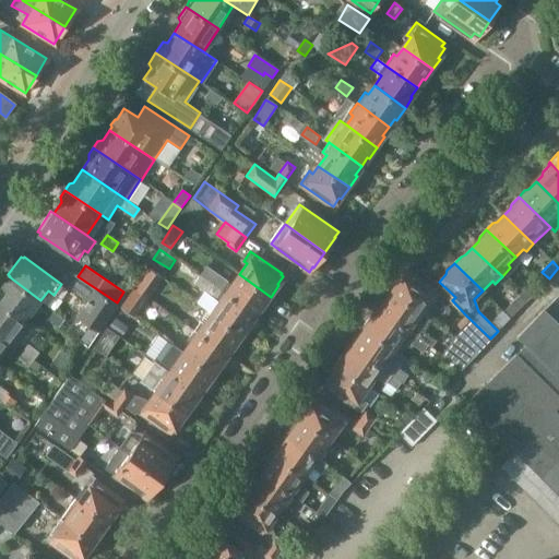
[(205,265),(199,275),(256,316),(261,307),(263,308),(271,297),(239,274),(232,285),(205,265)]
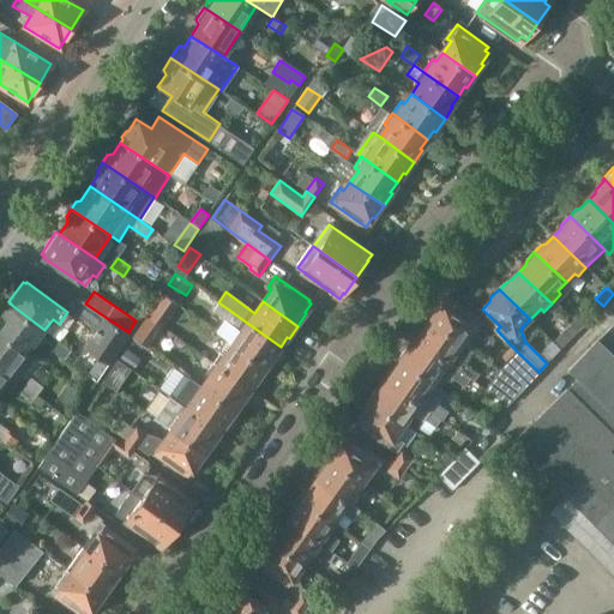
[(164,327),(181,306),(166,294),(149,317),(164,327)]
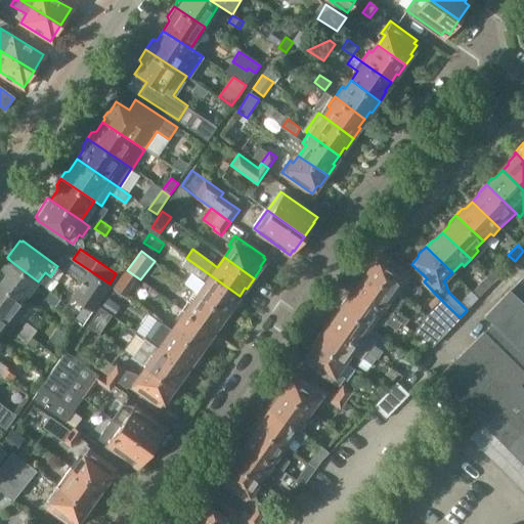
[(84,305),(79,313),(76,317),(84,322),(91,310),(110,284),(73,259),(66,254),(57,266),(63,271),(66,268),(83,279),(72,297),(84,305)]
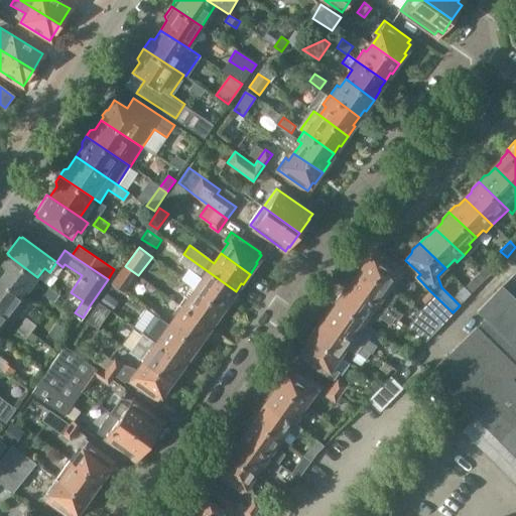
[(365,260),(360,267),(393,291),(399,282),(399,279),(404,272),(374,250),(369,258),(365,260)]
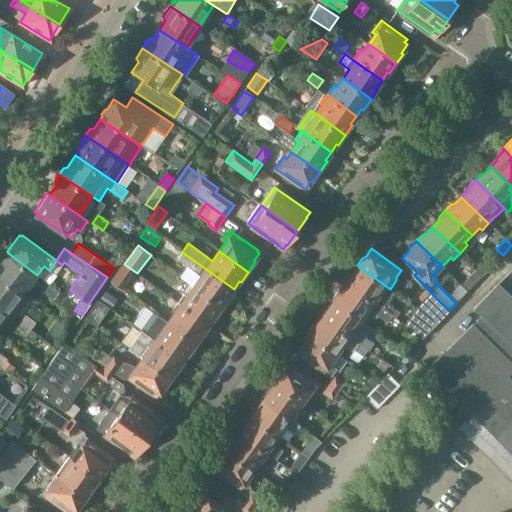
[(177,259),(187,267),(180,277),(190,285),(222,308),(230,298),(228,296),(234,289),(182,252),(177,259)]
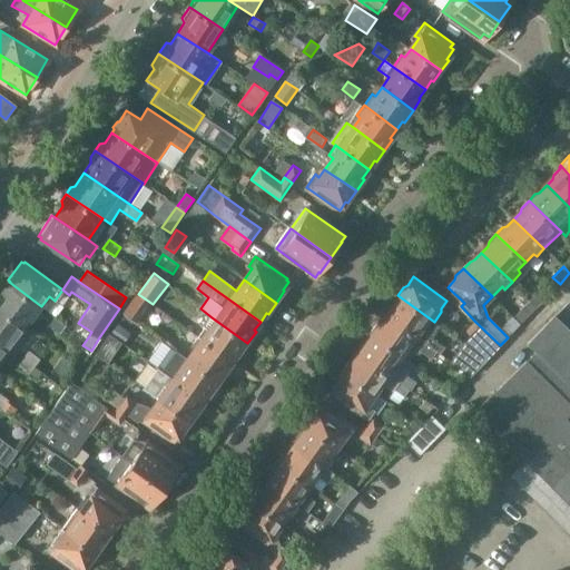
[(0,293),(0,307),(26,327),(41,306),(9,282),(0,294),(0,293)]
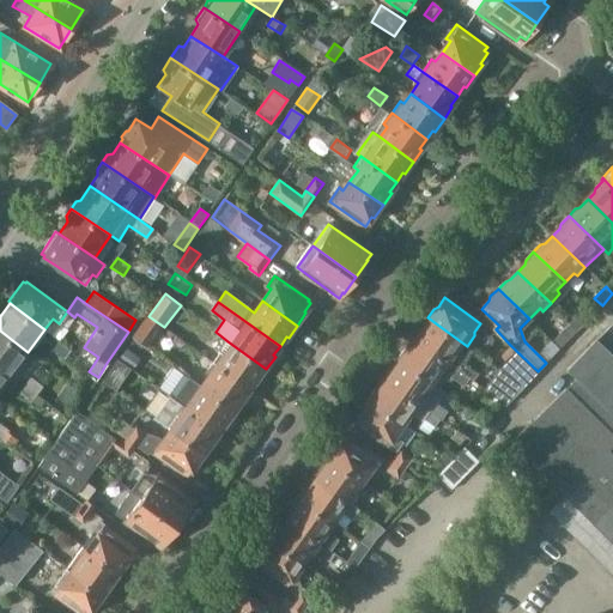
[(572,323),(578,329),(589,319),(583,313),(572,323)]
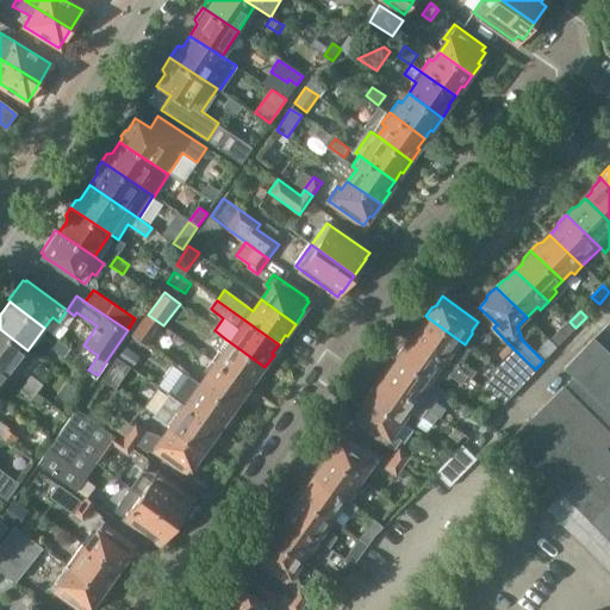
[(163,325),(148,315),(132,335),(148,347),(163,325)]
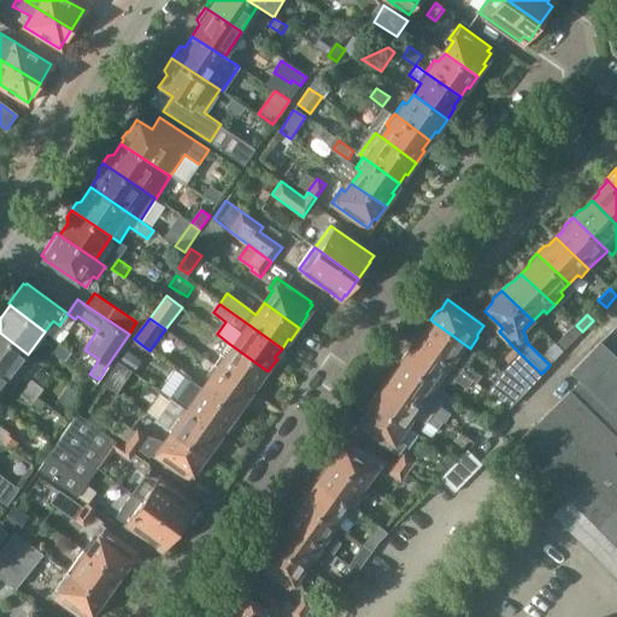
[(476,352),(470,348),(430,319),(424,328),(423,333),(417,342),(470,380),(476,372),(466,365),(476,352)]
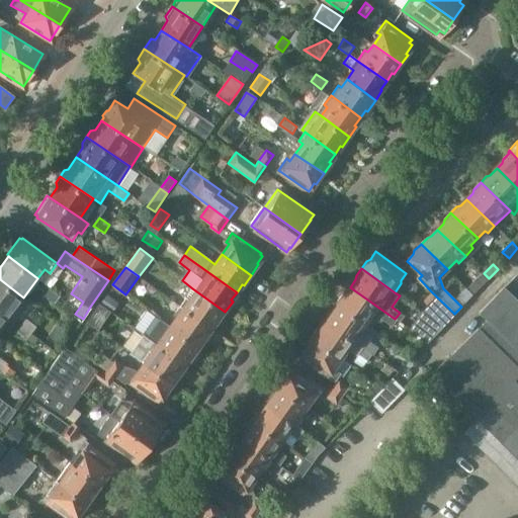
[(489,278),(484,273),(483,272),(473,282),(480,288),(489,278)]
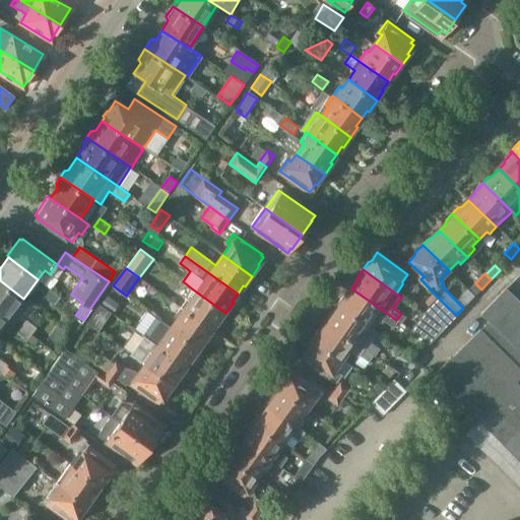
[(0,311),(8,318),(23,299),(0,280),(0,311)]
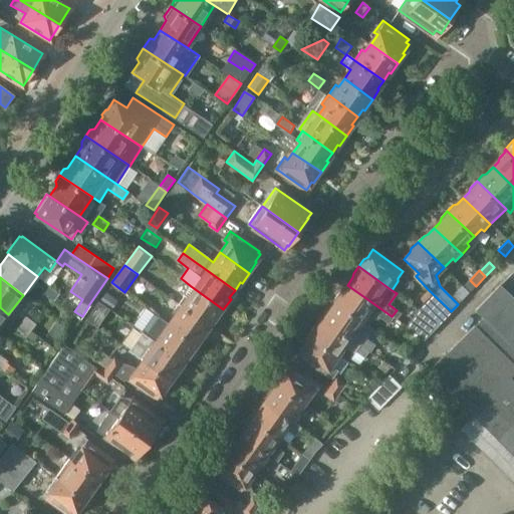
[(501,284),(477,309),(483,315),(488,320),(512,295),(501,284)]
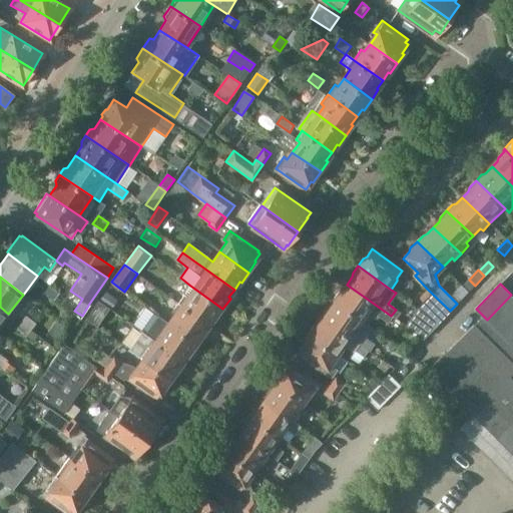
[(369,312),(371,313),(377,318),(378,317),(387,323),(391,316),(347,285),(343,291),(339,293),(334,300),(363,321),(369,312)]
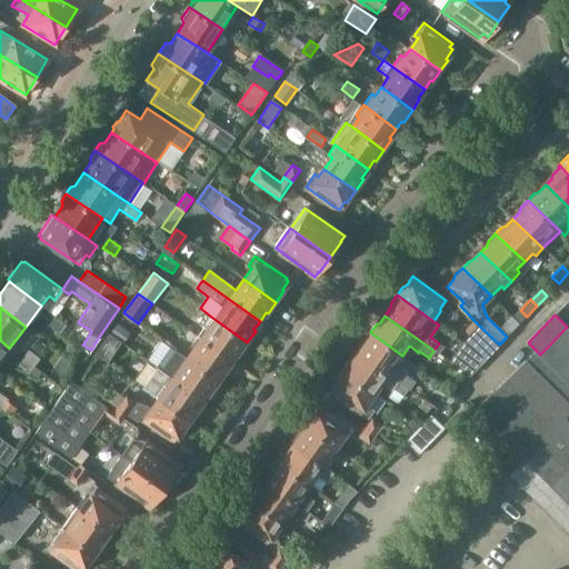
[(53,317),(48,325),(60,333),(66,326),(53,317)]
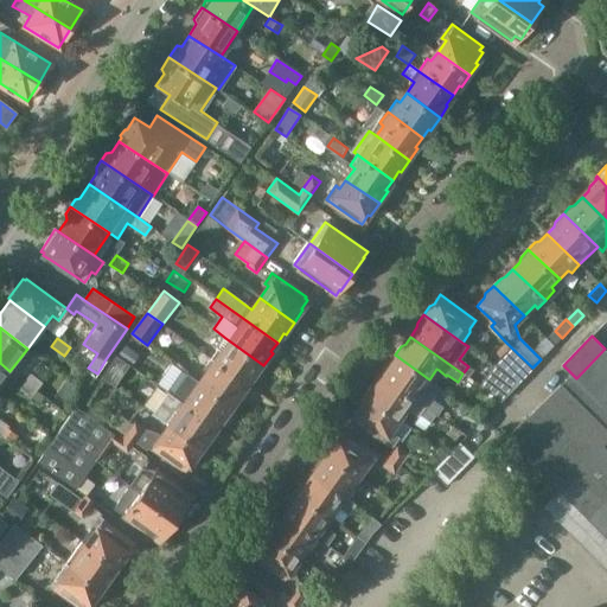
[(225,338),(211,359),(247,384),(254,376),(255,377),(263,365),(225,338)]
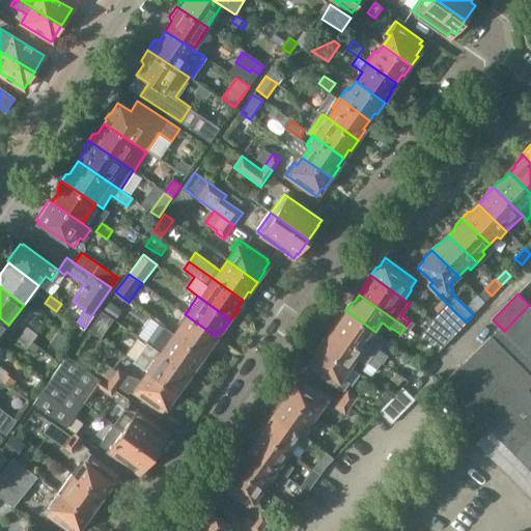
[(453,334),(466,322),(442,299),(434,307),(441,313),(434,320),(453,334)]
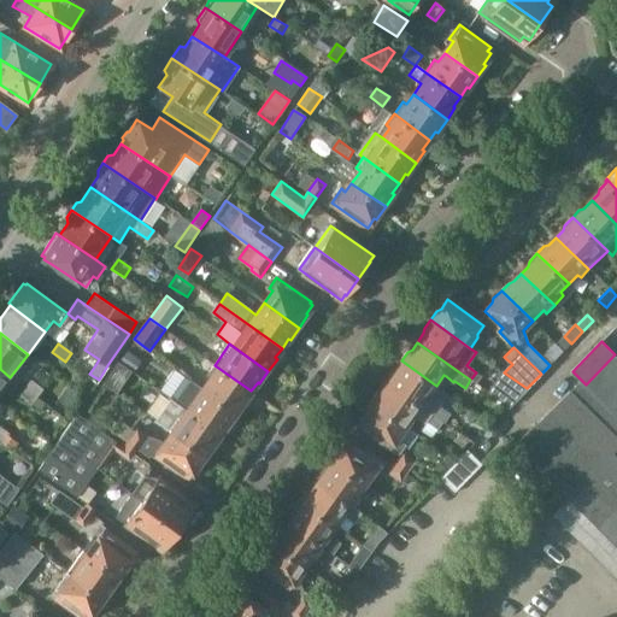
[(141,362),(127,351),(119,362),(134,372),(135,370),(140,363),(141,362)]
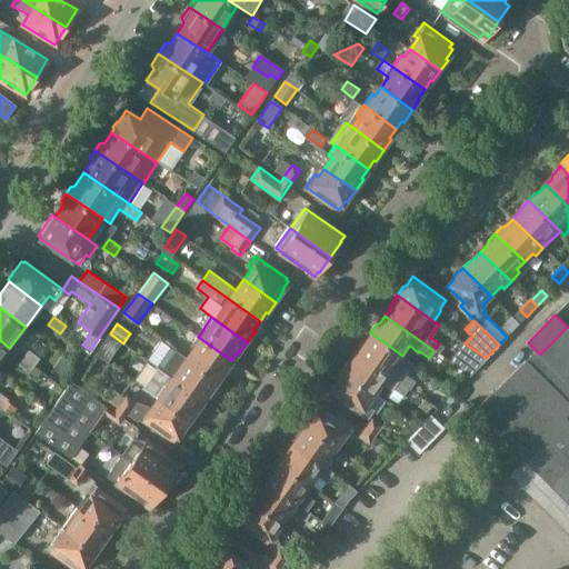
[(540,355),(552,368),(568,349),(568,328),(567,327),(540,355)]
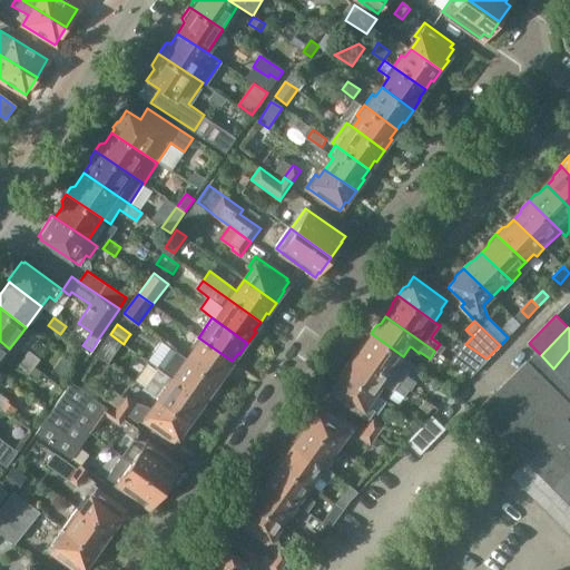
[(364,345),(359,353),(408,390),(413,382),(403,374),(412,363),(403,356),(371,333),(364,341),(364,345)]
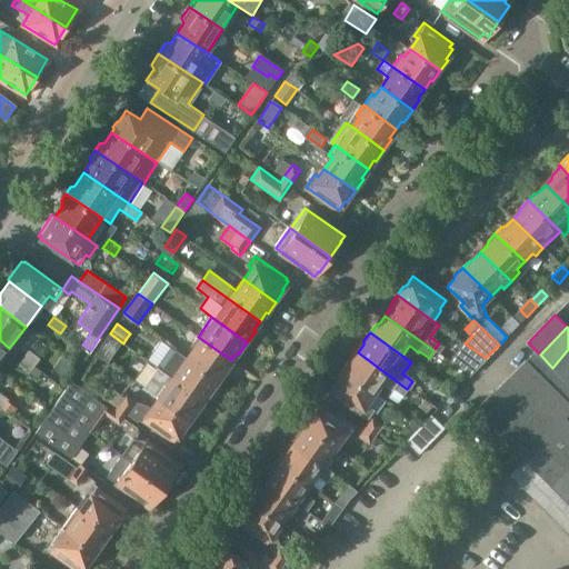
[(198,337),(191,346),(195,348),(187,359),(219,382),(228,370),(226,369),(231,360),(198,337)]
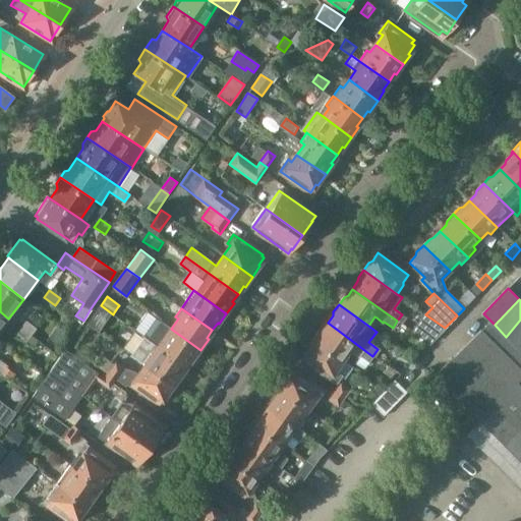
[(0,329),(8,319),(0,311),(0,329)]
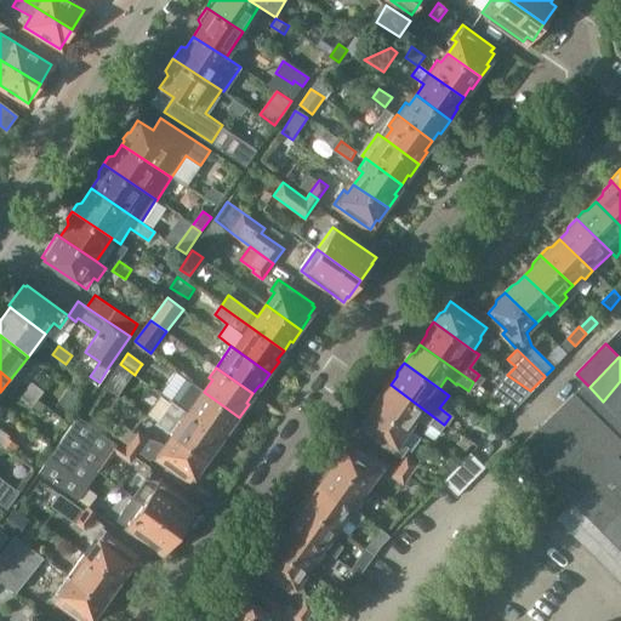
[(530,391),(507,375),(496,389),(518,405),(530,391)]
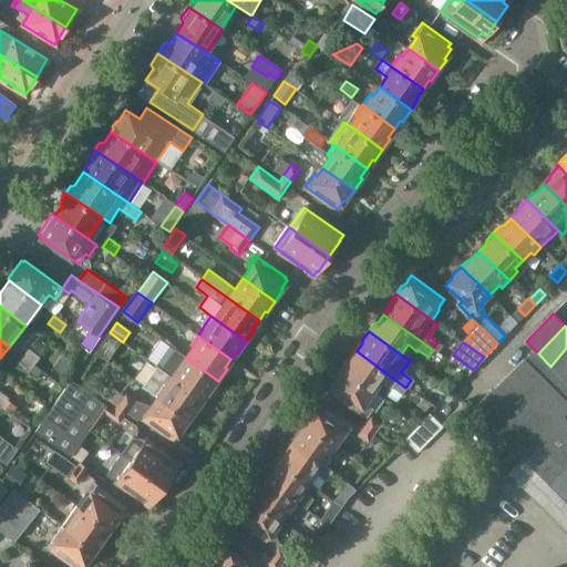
[(566,502),(566,382),(563,379),(550,367),(538,353),(533,348),(472,408),(523,459),(566,502)]
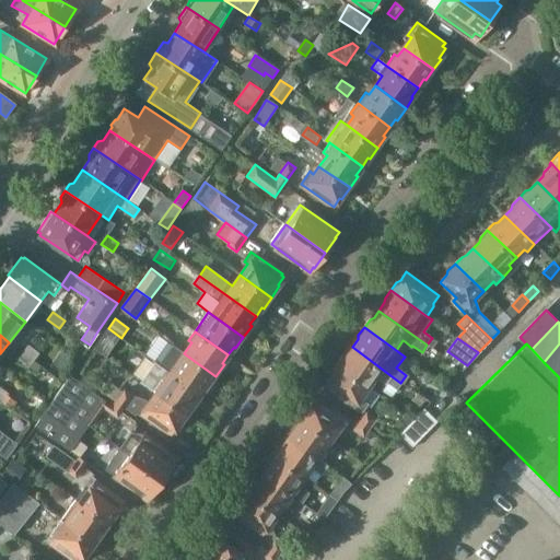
[(559,343),(544,362),(556,374),(559,369),(559,343)]
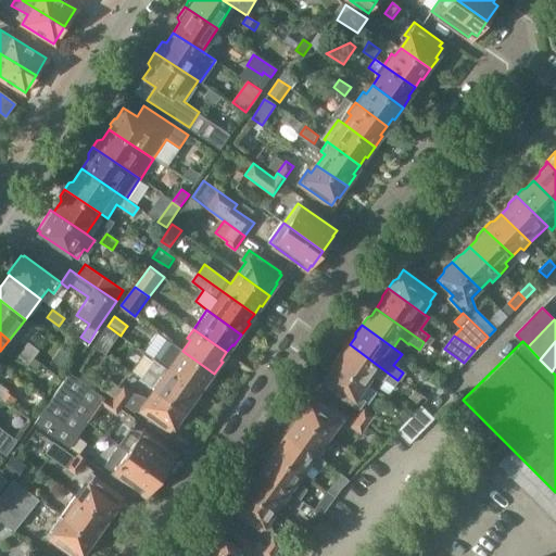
[(22,350),(34,358),(39,350),(28,342),(22,350)]
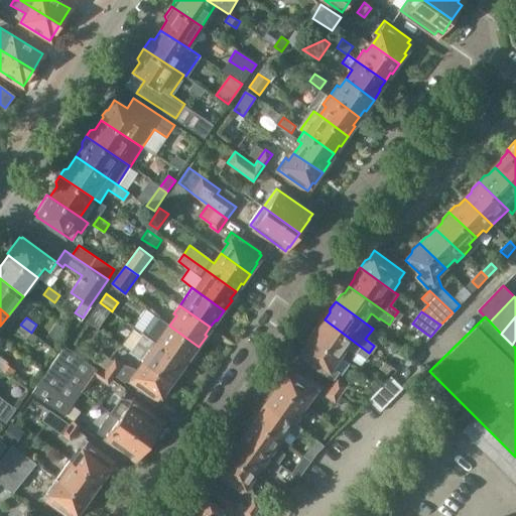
[(137,318),(132,326),(143,334),(148,327),(137,318)]
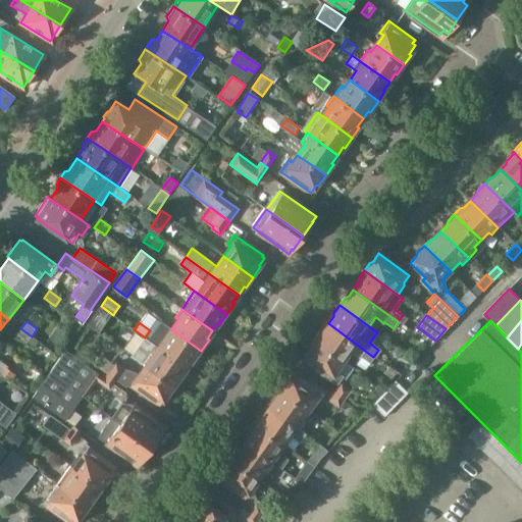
[(319,332),(314,340),(344,362),(350,354),(352,355),(353,354),(358,358),(360,356),(369,363),(373,357),(328,323),(323,330),(319,332)]
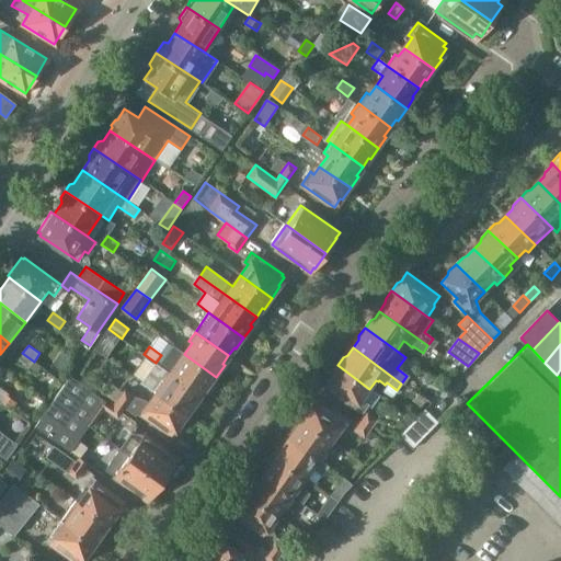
[(34,362),(22,353),(16,361),(35,375),(41,367),(34,362)]
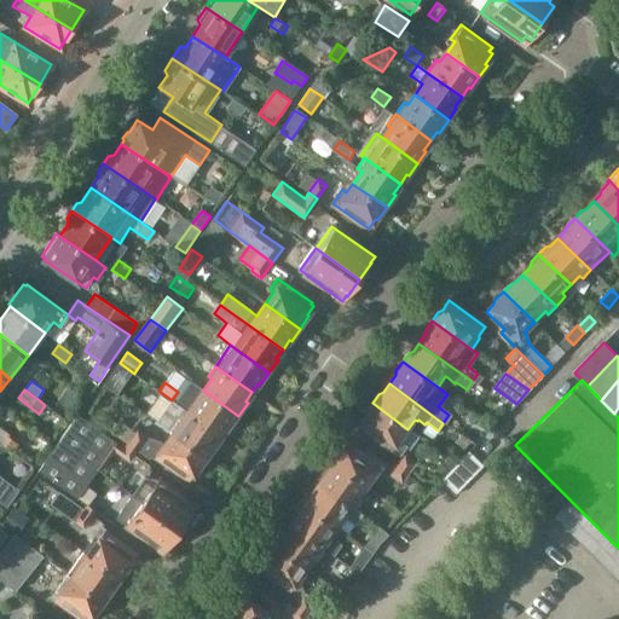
[(172,433),(208,460),(217,446),(214,445),(220,435),(185,410),(172,400),(158,391),(152,400),(165,410),(165,411),(177,420),(168,431),(172,433)]
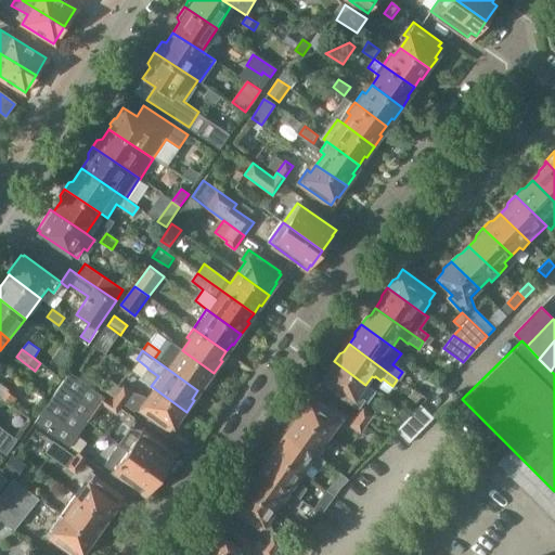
[(166,368),(197,390),(204,383),(206,384),(214,373),(182,350),(176,359),(172,358),(166,368)]
